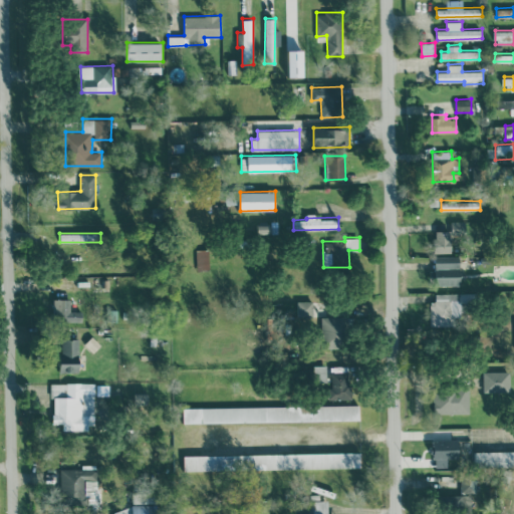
[(210,269),(209,249),(196,249),(197,269),(210,269)]
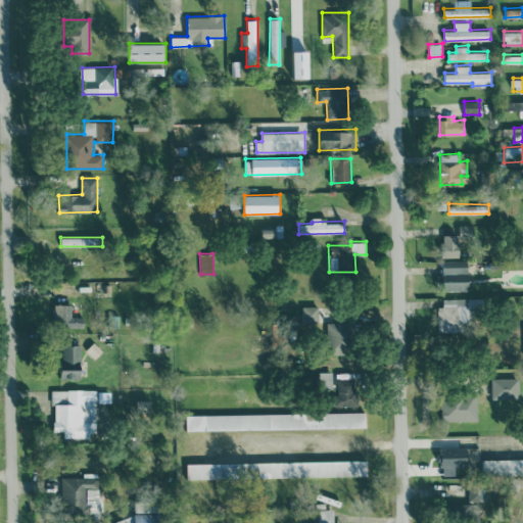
[(443,290),(473,289),(473,278),(469,278),(468,259),(441,259),(441,281),(443,281),(443,290)]
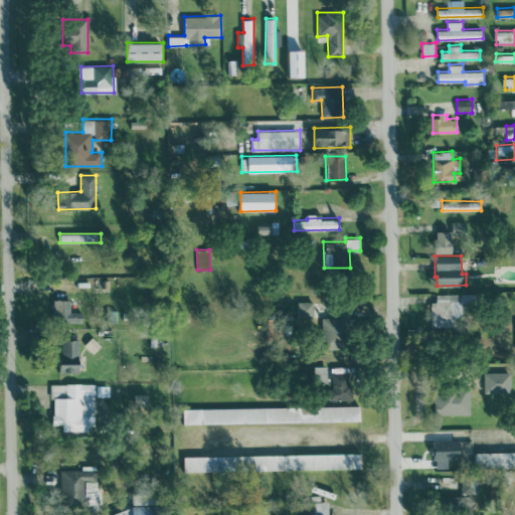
[(461,316),(461,294),(437,293),(437,304),(432,304),(431,324),(457,324),(457,316),(461,316)]
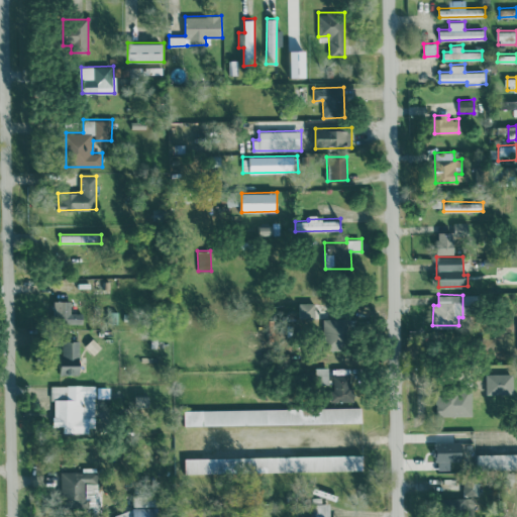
[(72,301),(55,300),(54,322),(83,323),(83,313),(71,313),(72,301)]
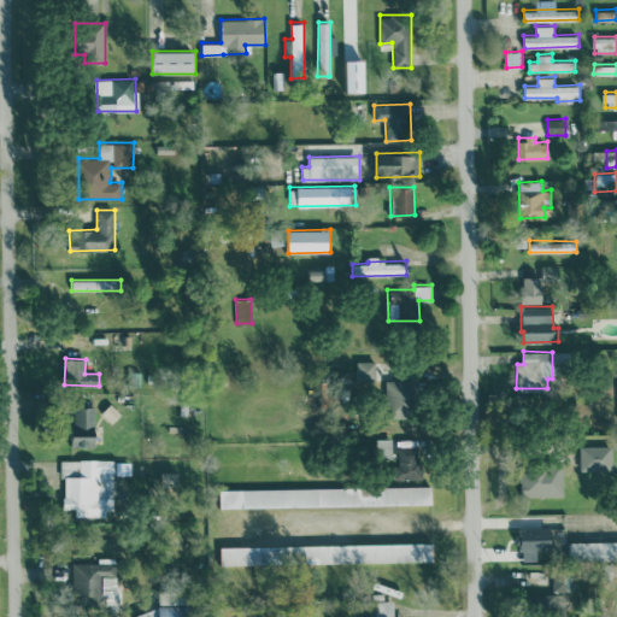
[(376,360),(358,360),(357,381),(376,381),(376,360)]
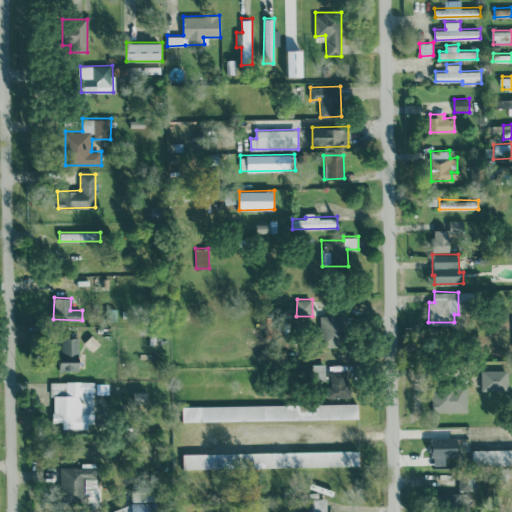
[(321,346),(346,345),(345,314),(321,315),(321,346)]
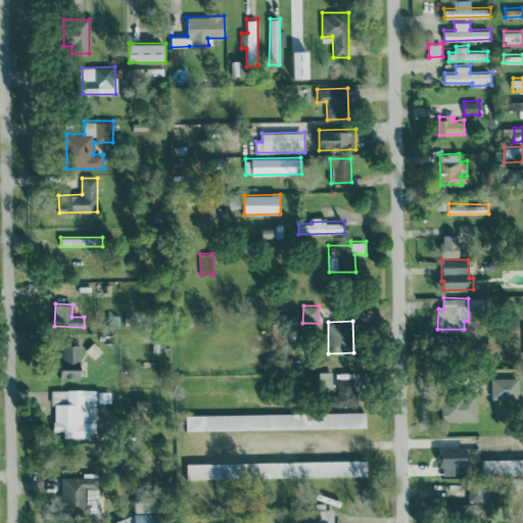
[(80,378),(81,344),(62,344),(61,378),(80,378)]
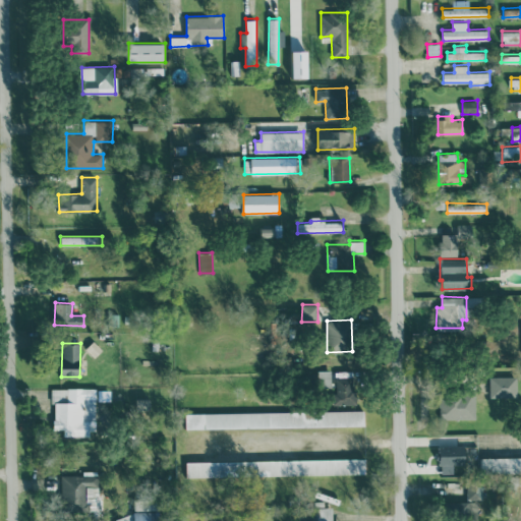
[(332,369),(319,370),(319,388),(332,387),(332,369)]
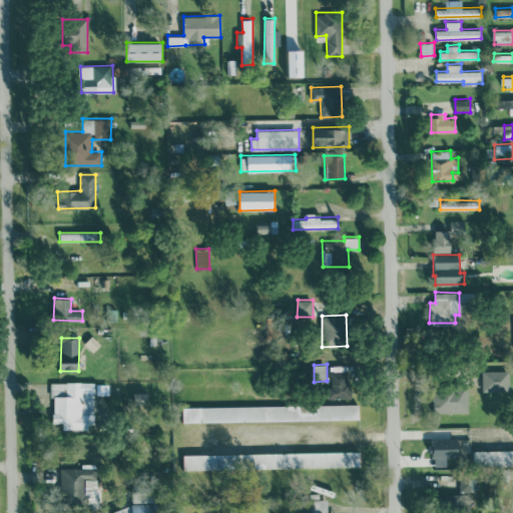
[(329,399),(351,398),(350,371),(331,371),(332,386),(329,386),(329,399)]
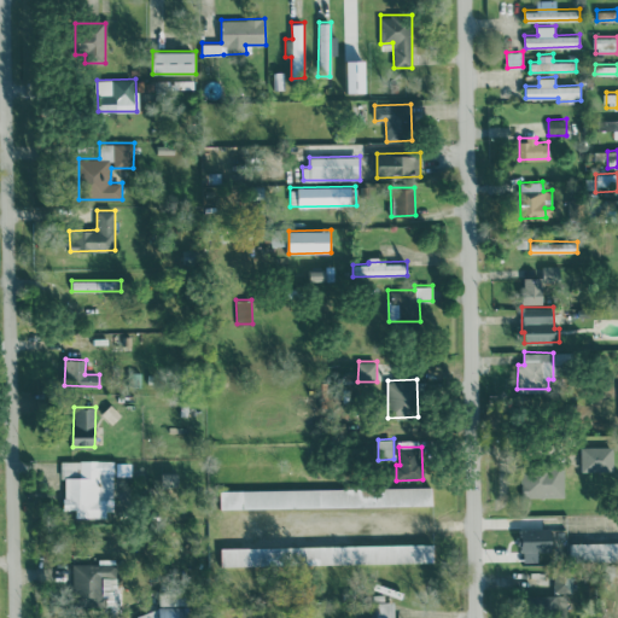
[(582,471),(613,471),(613,447),(581,447),(582,471)]
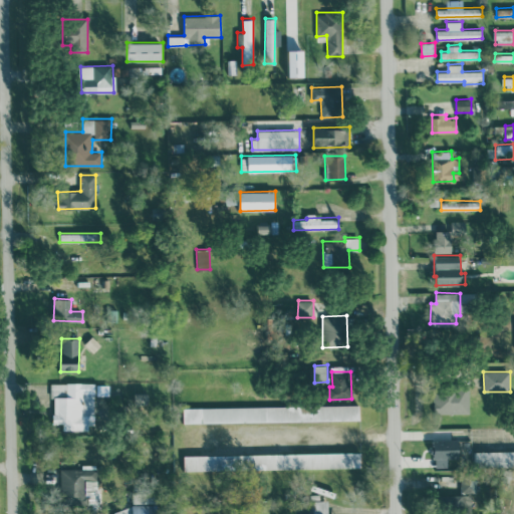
[(50,382),(51,398),(53,398),(54,424),(63,424),(63,430),(88,430),(88,415),(95,415),(94,381),(50,382)]
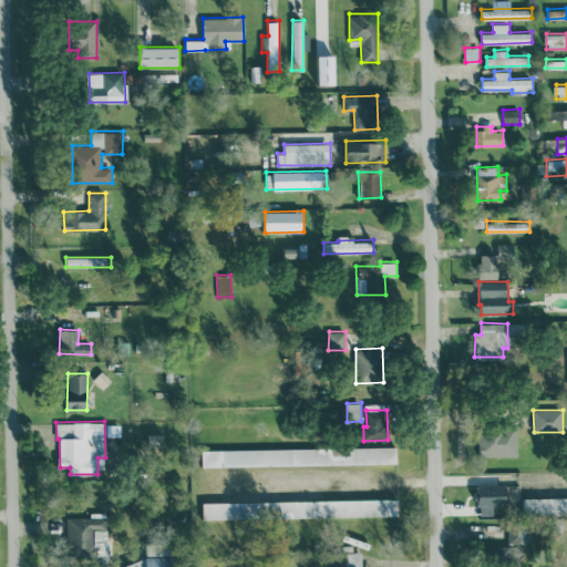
[(518,429),(478,429),(478,456),(518,455),(518,429)]
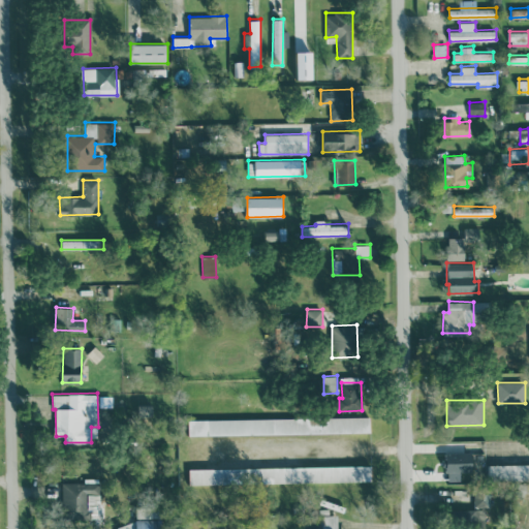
[(153,404),(133,405),(134,417),(154,416),(153,404)]
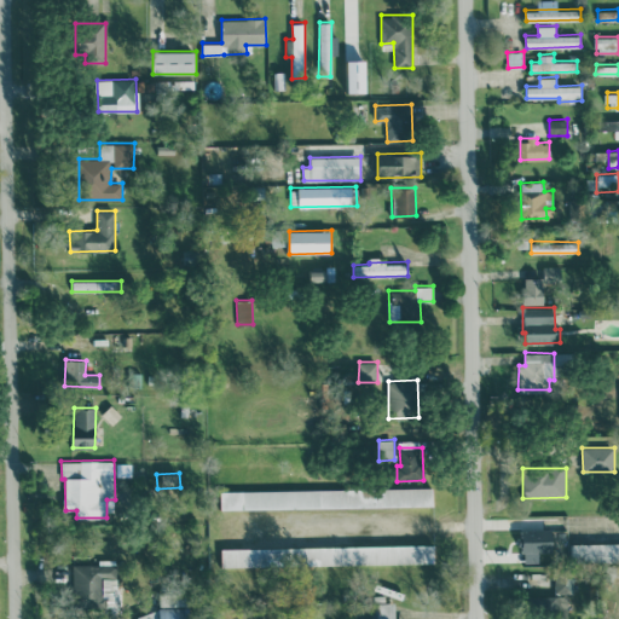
[(434,505),(434,487),(220,491),(221,509),(434,505)]
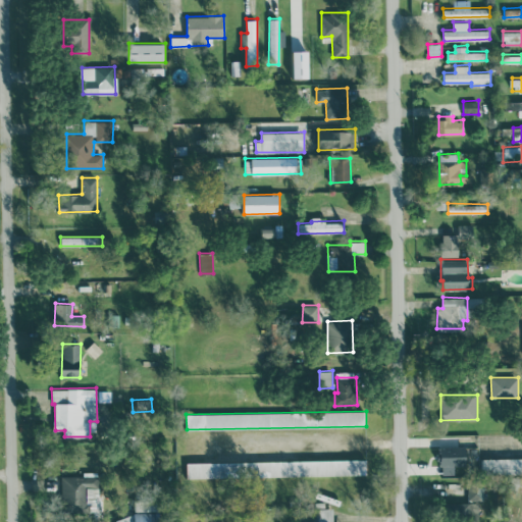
[(467,447),(441,446),(441,473),(466,473),(467,447)]
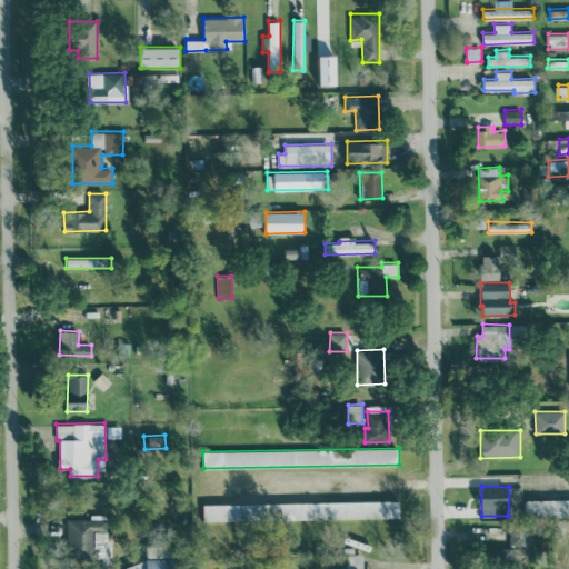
[(568,516),(568,498),(525,499),(526,517),(568,516)]
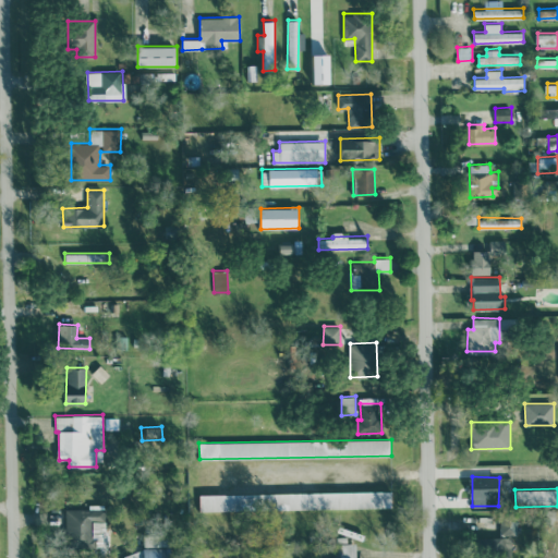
[(199,494),(199,511),(392,508),(392,490),(199,494)]
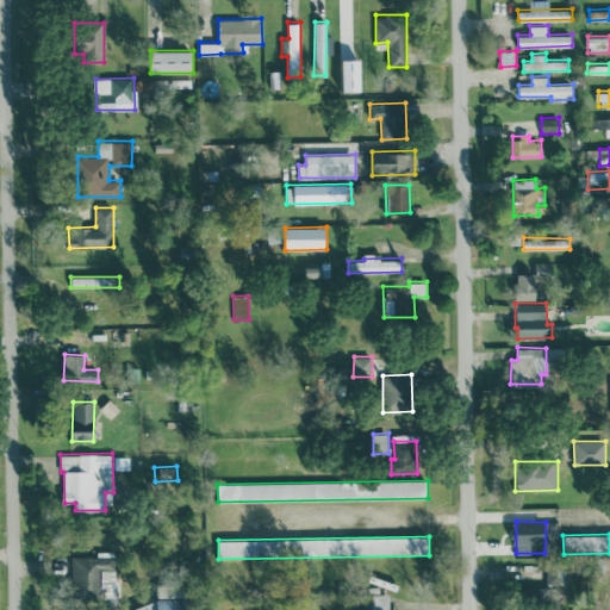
[(114,556),(72,558),(73,598),(104,598),(104,582),(116,580),(114,556)]
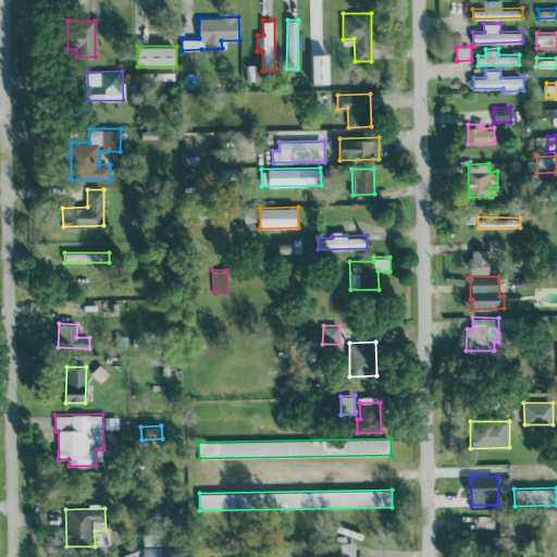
[(499,536),(479,536),(478,556),(511,556),(512,533),(519,533),(519,518),(499,517),(499,536)]
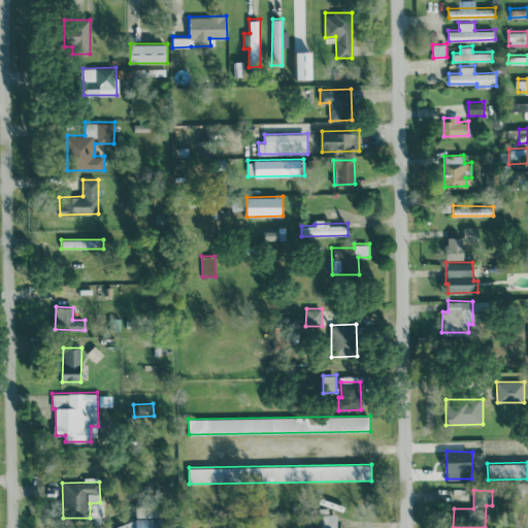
[(337,513),(329,513),(329,507),(320,507),(320,527),(349,527),(337,527),(337,513)]
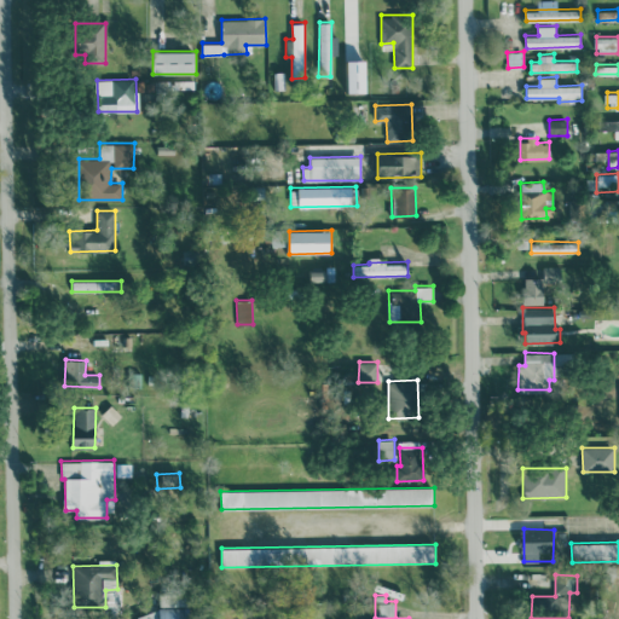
[(138,609),(137,618),(187,618),(187,608),(138,609)]
